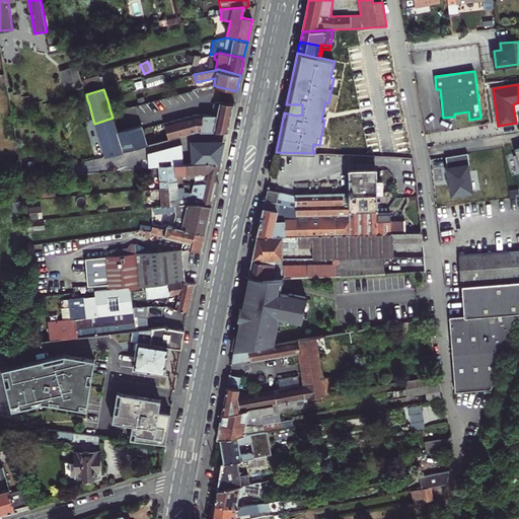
[(201,115),(194,90),(110,112),(113,118),(123,151),(200,132),(227,132),(230,118),(233,103),(217,102),(214,104),(213,109),(217,109),(217,115),(201,115)]
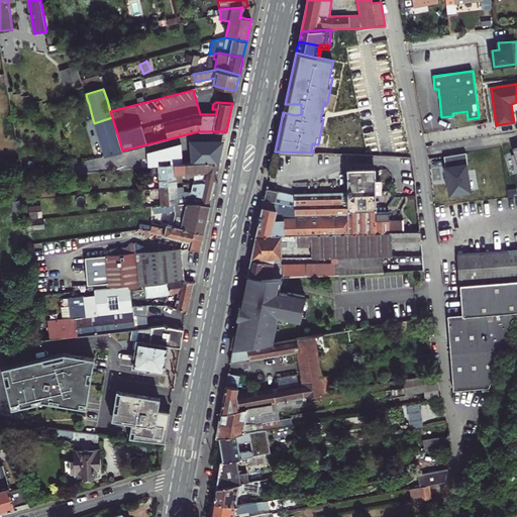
[(285,104),(283,112),(295,115),(301,114),(301,104),(285,104)]
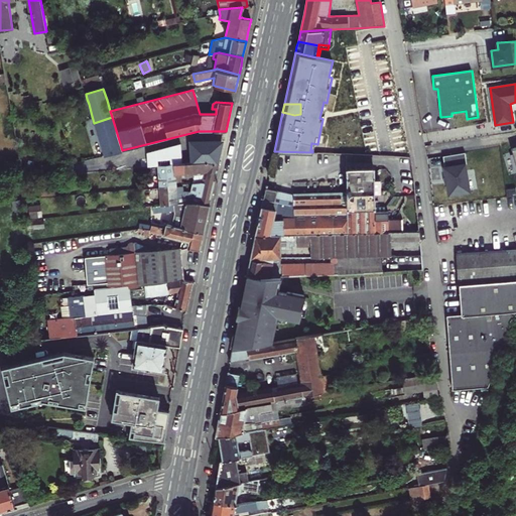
[(112,117),(94,123),(96,126),(104,155),(122,150),(112,117)]
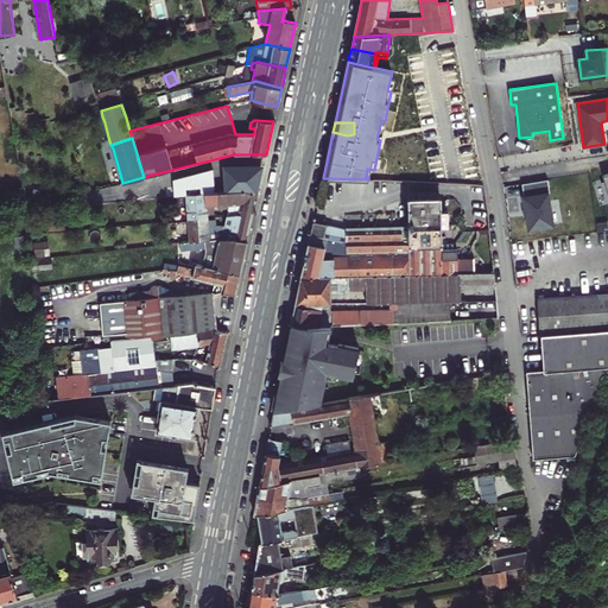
[(230,178),(233,191),(245,190),(258,194),(259,188),(261,177),(264,166),(248,164),(234,165),(225,168),(226,179),(230,178)]
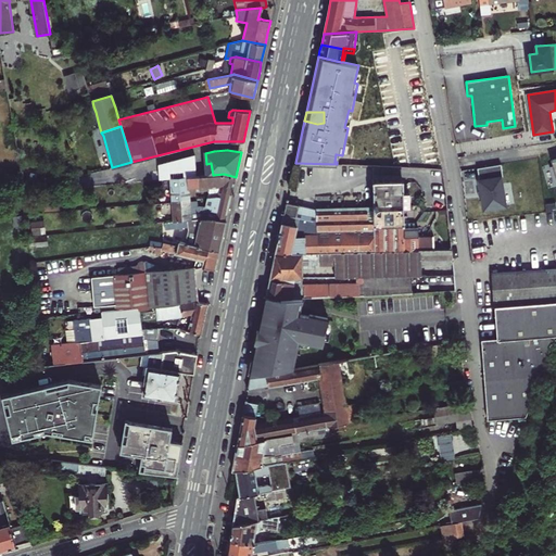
[(196,165),(197,166),(198,177),(213,175),(211,163),(206,164),(196,165)]
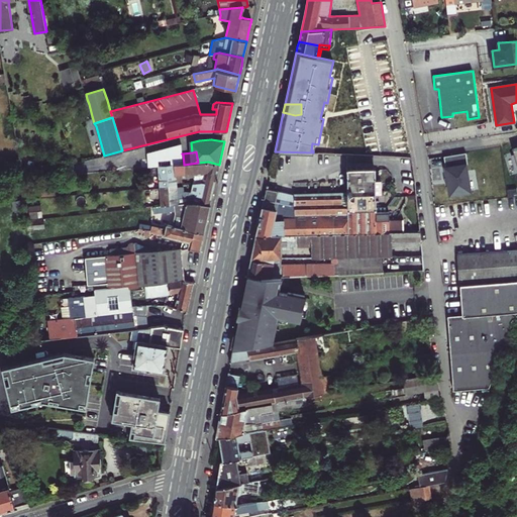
[(167,158),(168,166),(184,165),(183,154),(167,158)]
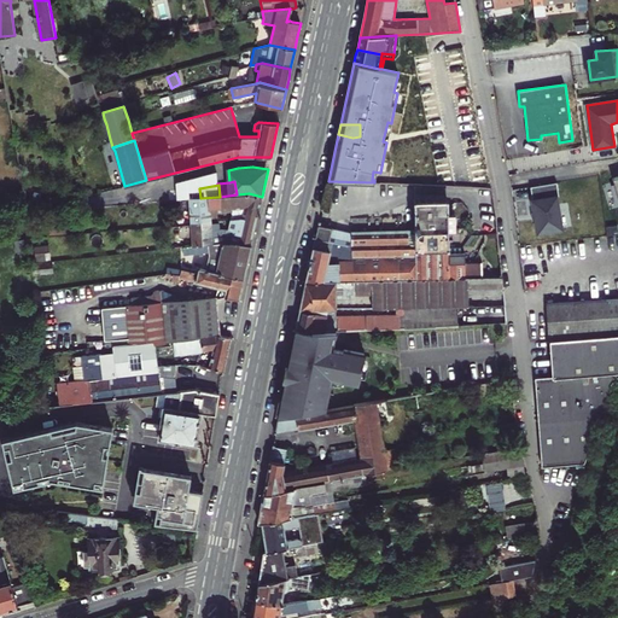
[(414,185),(414,200),(447,199),(445,187),(424,186),(414,185)]
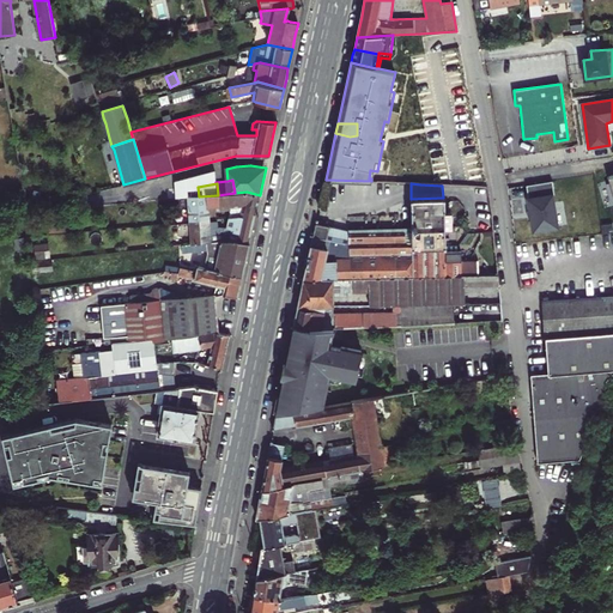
[(184,198),(174,199),(175,205),(187,204),(189,220),(210,219),(210,217),(216,217),(216,208),(230,207),(242,207),(256,211),(258,202),(260,195),(247,192),(235,193),(218,195),(199,196),(184,198)]
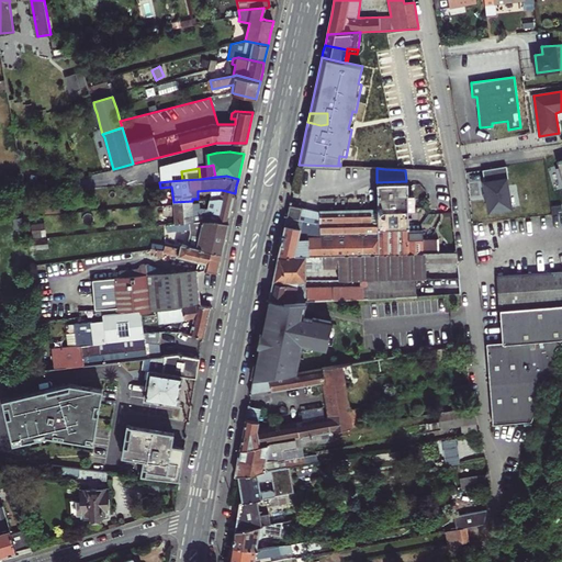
[(509,209),(506,178),(484,182),(489,213),(509,209)]
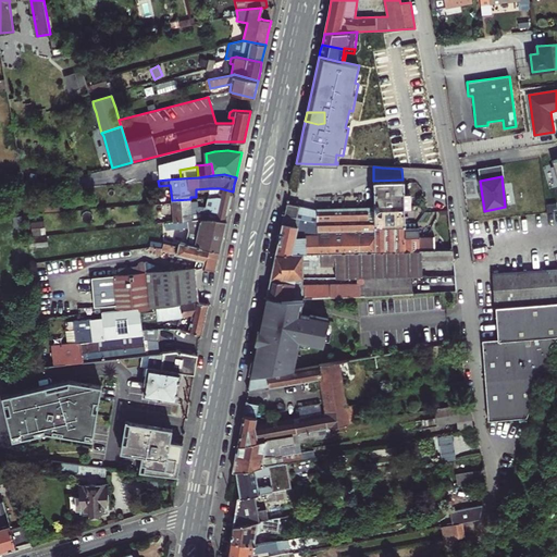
[(318,254),(320,254),(434,250),(433,236),(420,235),(420,227),(417,229),(405,229),(405,222),(405,208),(410,208),(410,193),(405,193),(404,180),(403,180),(373,181),(374,206),(318,208),(318,209),(308,208),(299,206),(297,218),(318,222),(318,254)]
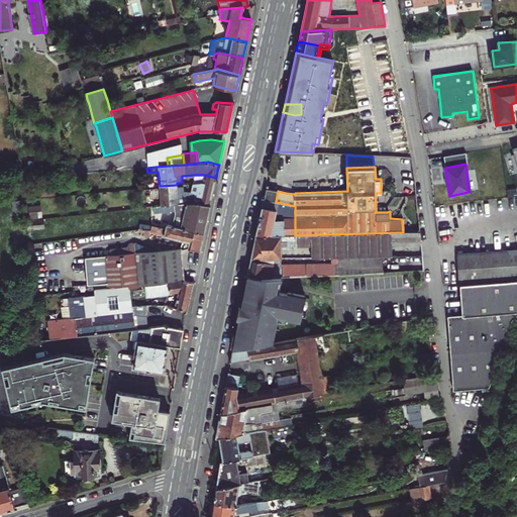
[(194,175),(194,183),(203,183),(204,175),(194,175)]
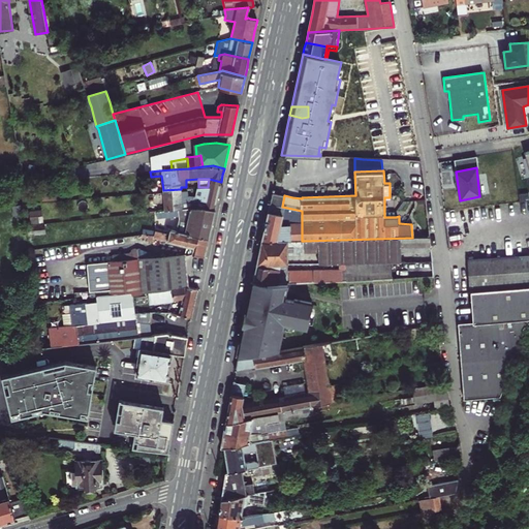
[(221,182),(209,179),(208,187),(219,189),(221,182)]
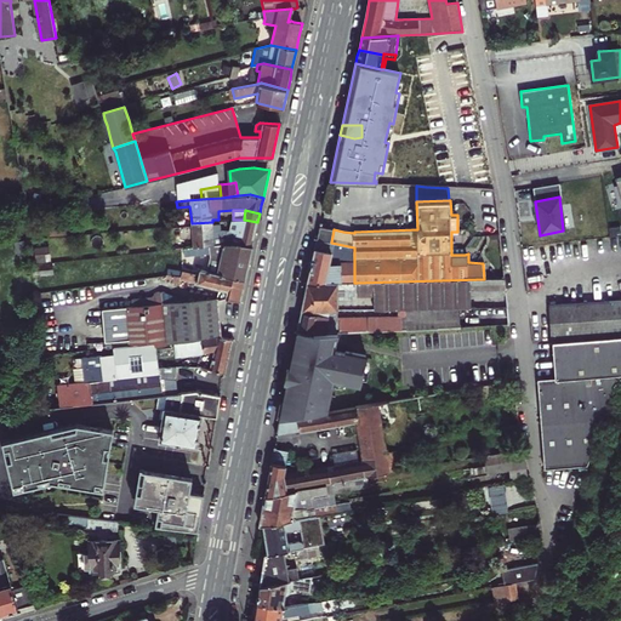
[(212,224),(212,222),(192,223),(192,228),(188,229),(189,235),(193,235),(193,239),(170,241),(171,250),(180,249),(183,249),(226,244),(252,246),(255,234),(257,222),(244,220),(233,220),(231,220),(229,229),(221,231),(220,223),(212,224)]
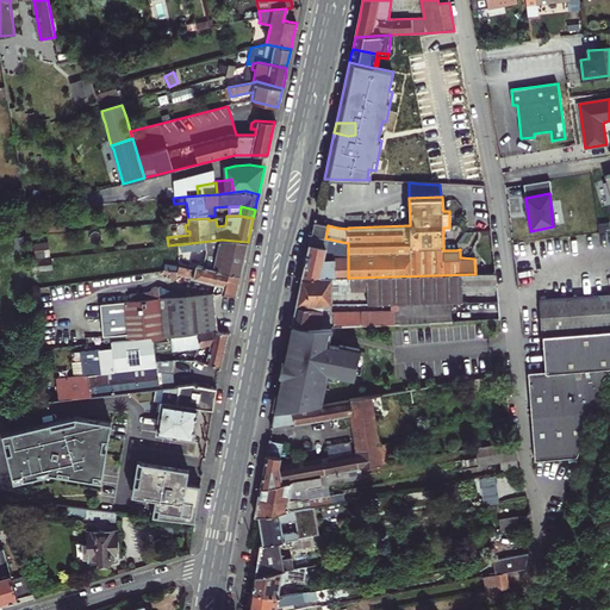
[(325,238),(328,225),(315,223),(311,236),(325,238)]
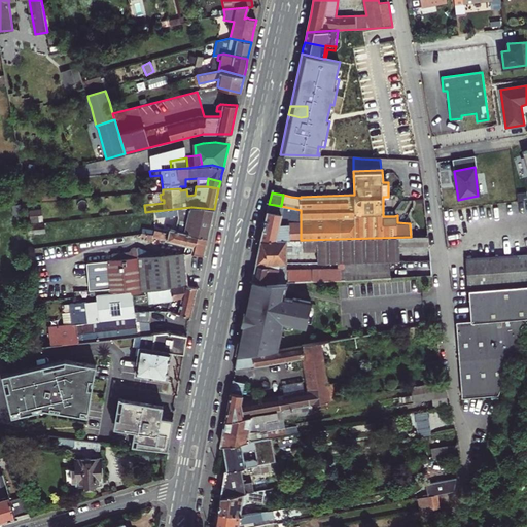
[(301,210),(281,206),(269,204),(265,222),(260,241),(301,240),(301,210)]
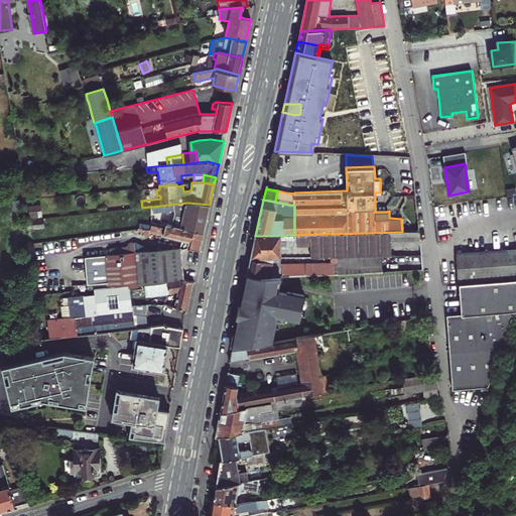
[(172,226),(204,233),(206,221),(209,208),(210,205),(187,203),(152,207),(153,212),(163,211),(163,212),(174,210),(174,215),(172,226)]
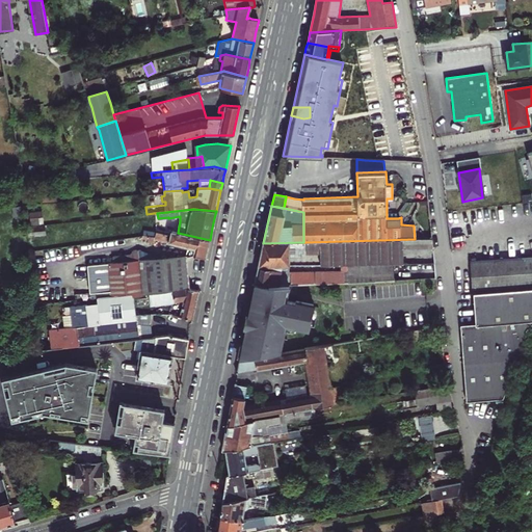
[(43,224),(43,211),(30,212),(30,224),(43,224)]
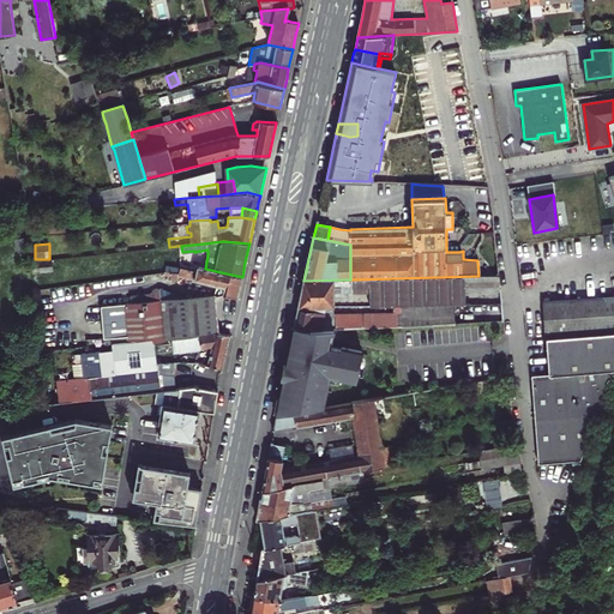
[(30,263),(31,274),(53,271),(52,259),(30,263)]
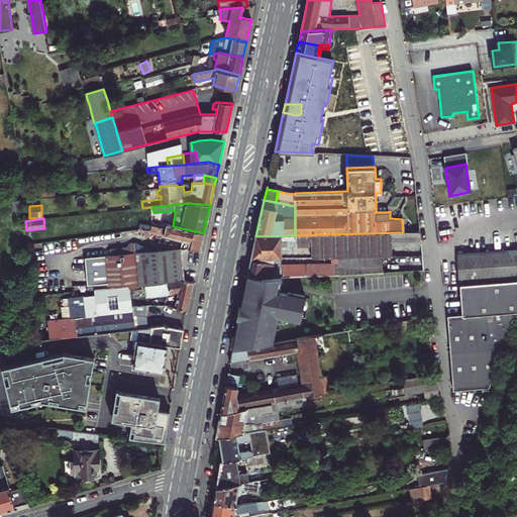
[(204,233),(173,226),(167,224),(166,228),(151,224),(150,229),(144,229),(143,233),(142,234),(149,236),(150,232),(186,240),(185,247),(187,247),(200,249),(202,241),(204,233)]
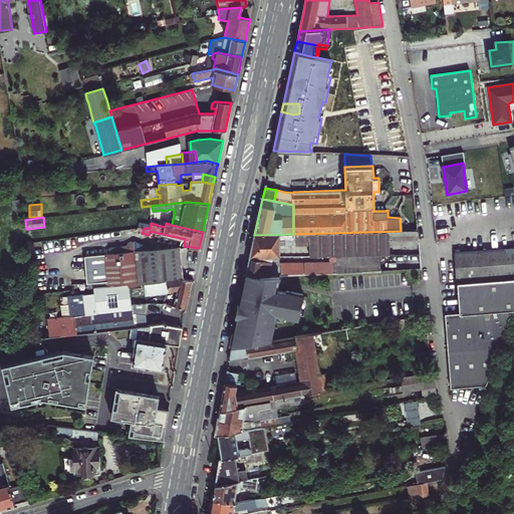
[(309,257),(335,256),(380,255),(390,255),(390,244),(415,244),(415,242),(419,242),(418,231),(403,231),(401,231),(295,234),(295,240),(295,244),(309,244),(309,257)]
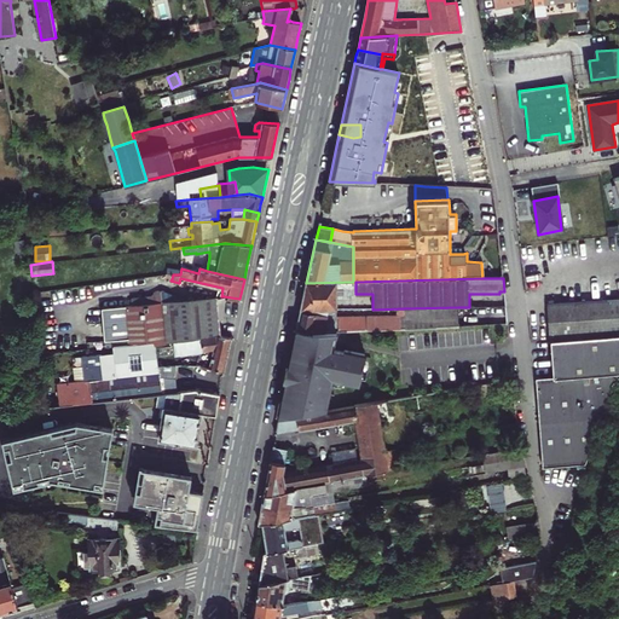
[(353,282),(306,283),(304,295),(301,308),(301,311),(336,310),(337,310),(337,299),(351,299),(351,294),(350,289),(356,289),(356,282),(353,282)]
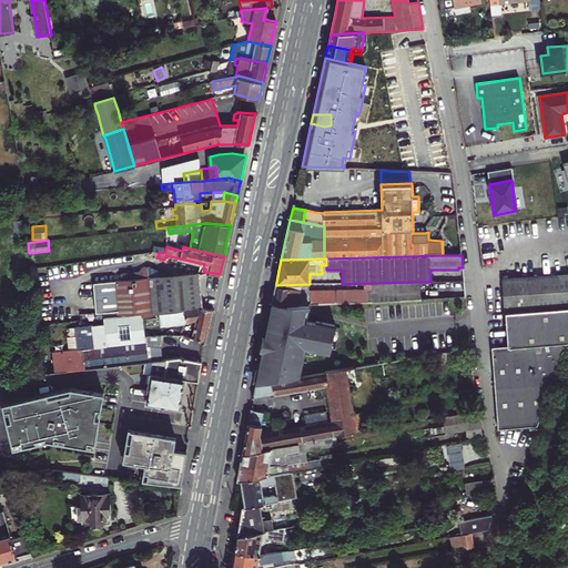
[(120,273),(121,280),(166,275),(165,264),(146,266),(138,271),(120,273)]
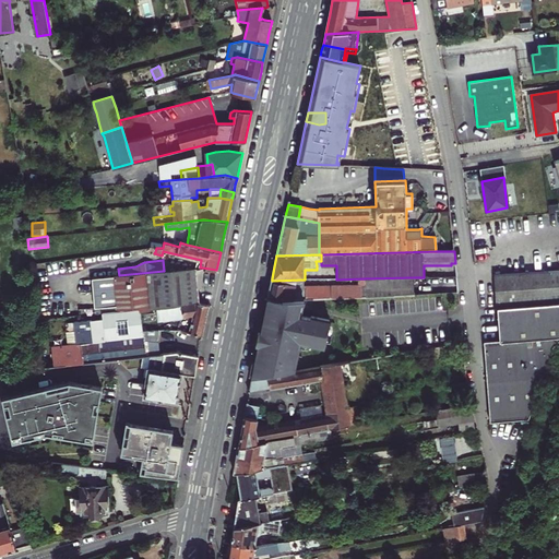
[(164,271),(119,275),(114,276),(92,278),(96,313),(117,311),(140,309),(140,311),(151,310),(156,309),(197,301),(195,285),(193,269),(164,271)]
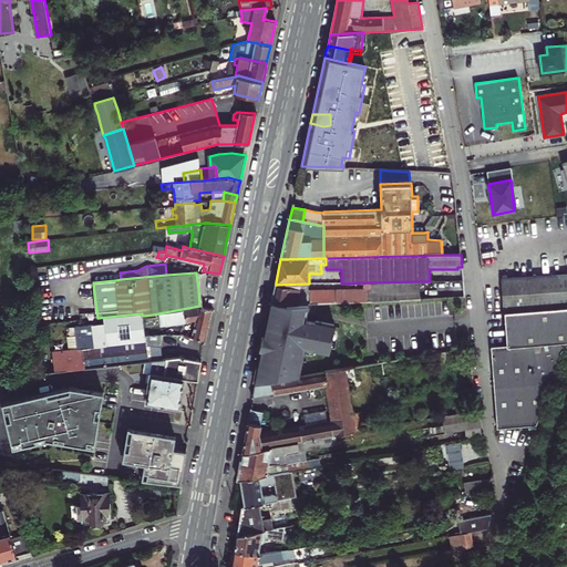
[(566,272),(502,278),(504,310),(566,306),(566,272)]
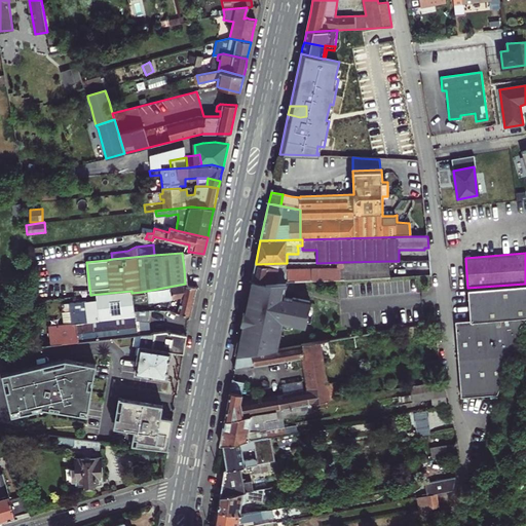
[(254,272),(252,280),(267,283),(283,283),(390,276),(389,261),(343,262),(343,268),(308,269),(308,267),(286,268),(286,263),(256,264),(254,272)]
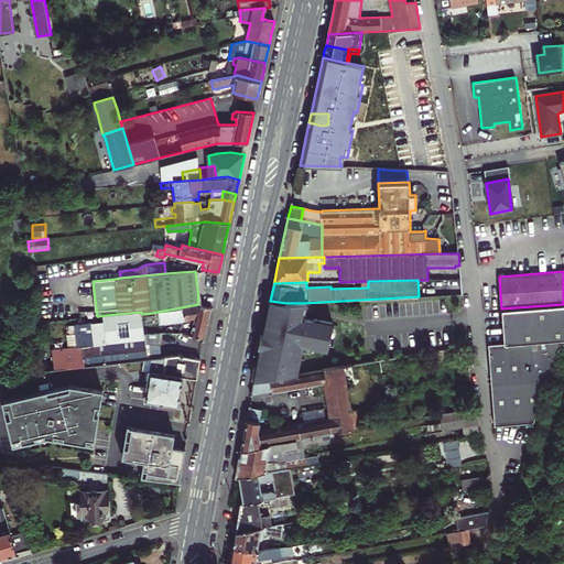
[(437,299),(403,300),(404,317),(438,316),(437,299)]
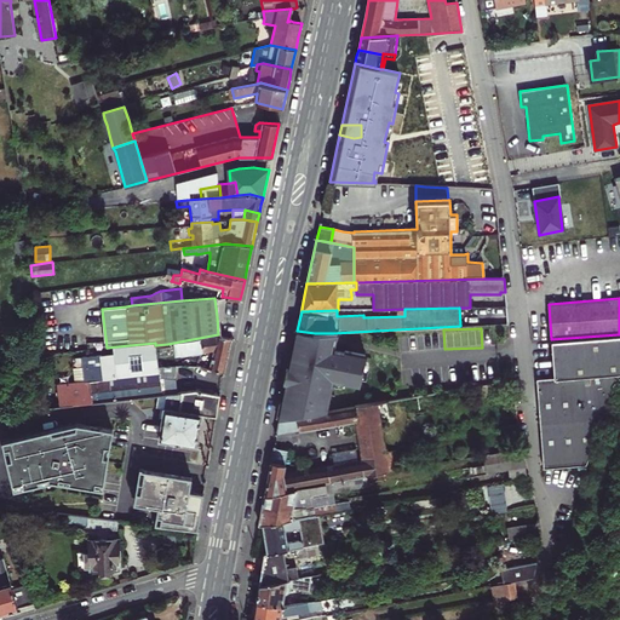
[(281,406),(279,419),(323,412),(327,396),(329,396),(333,379),(360,385),(366,355),(344,350),(344,352),(334,350),(329,349),(333,333),(315,333),(297,331),(290,368),(291,368),(288,383),(286,383),(281,406)]
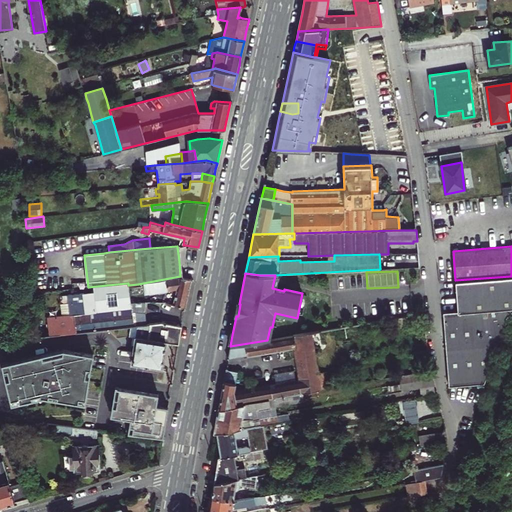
[(180,276),(143,283),(145,293),(176,289),(173,304),(186,307),(187,301),(188,296),(192,279),(180,276)]
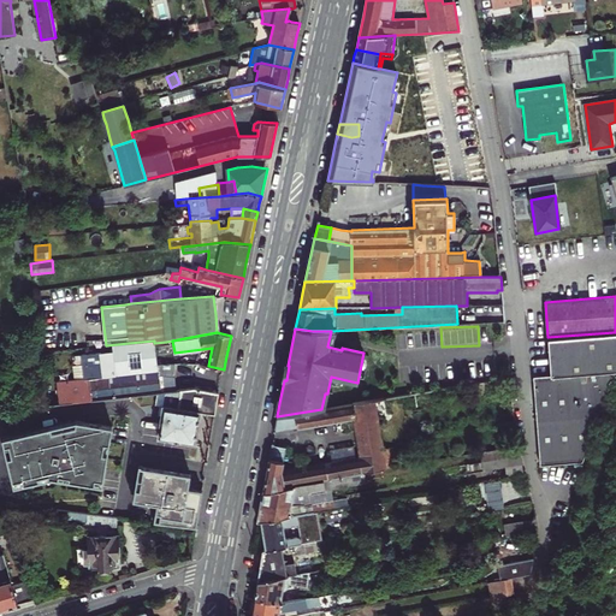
[(533,377),(537,415),(603,403),(604,398),(615,375),(615,332),(548,337),(551,374),(533,377)]
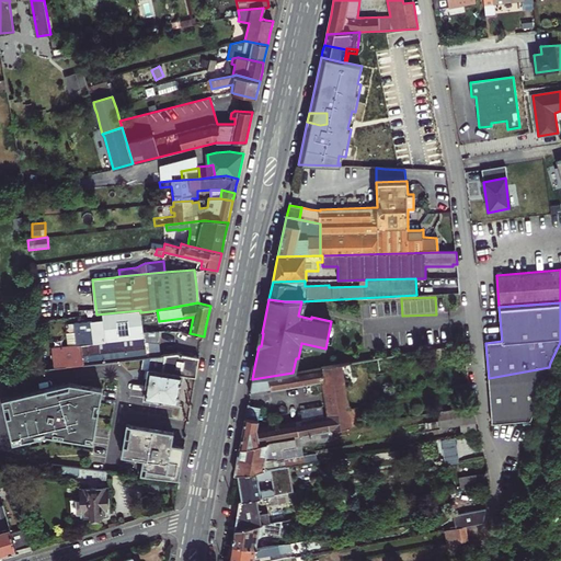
[(96,315),(81,317),(81,322),(92,322),(94,338),(103,336),(104,343),(145,340),(145,342),(157,343),(158,338),(158,332),(142,331),(140,312),(140,310),(117,312),(96,315)]
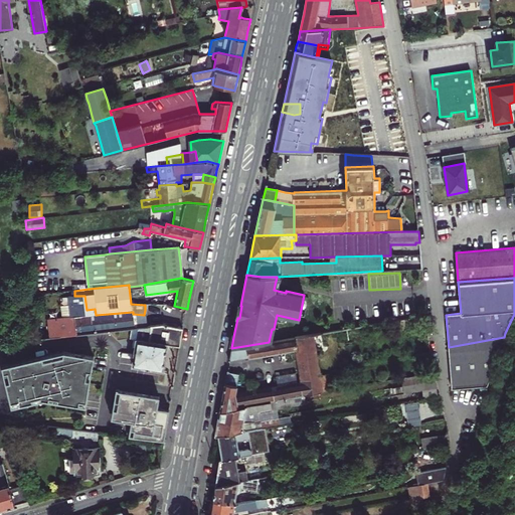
[(87,310),(84,296),(74,296),(67,297),(68,305),(69,316),(62,317),(47,319),(49,337),(135,328),(134,321),(133,314),(133,312),(96,315),(95,309),(87,310)]
